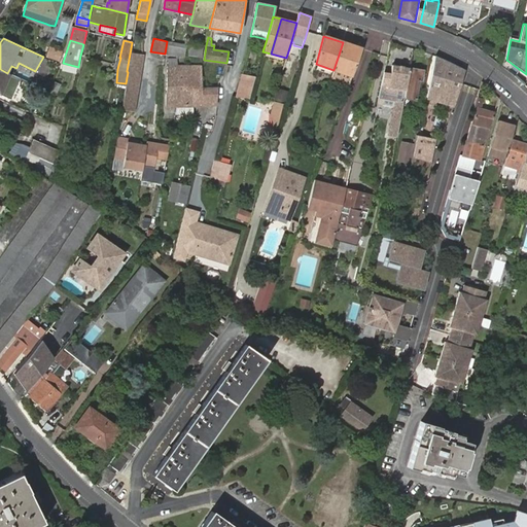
[(177,43),(169,41),(167,55),(167,56),(177,58),(177,43)]
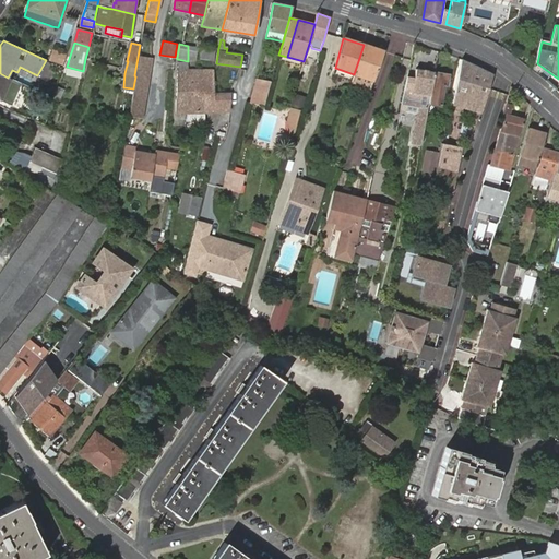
[(373,81),(383,51),(364,45),(354,74),(373,81)]
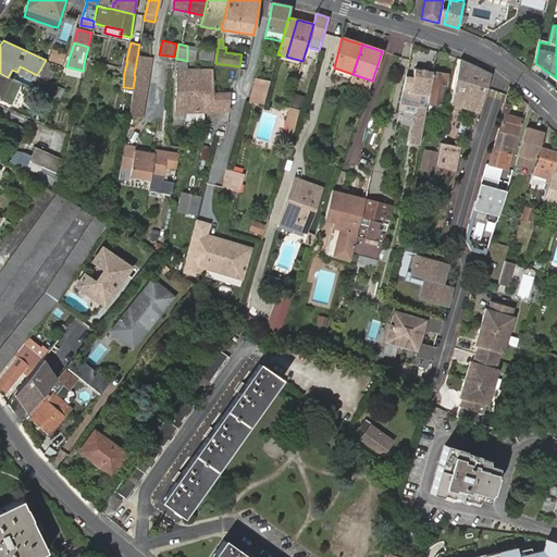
[(195,47),(187,46),(187,61),(195,62),(197,48),(195,47)]
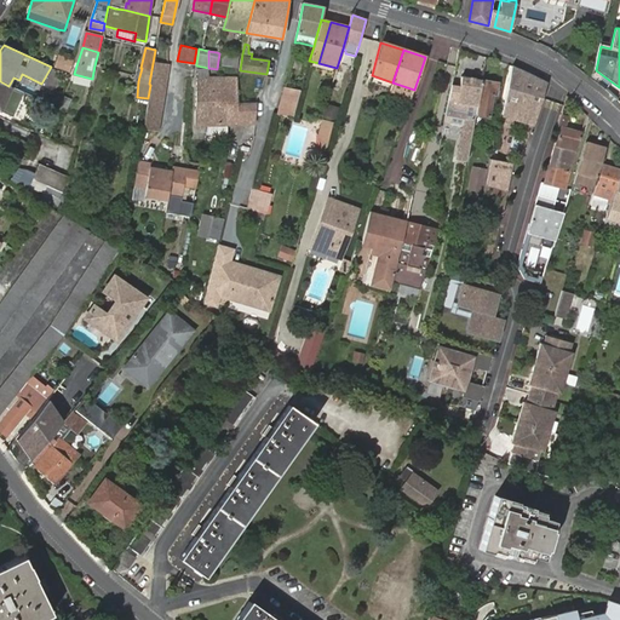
[(222,64),(236,67),(237,57),(223,55),(222,64)]
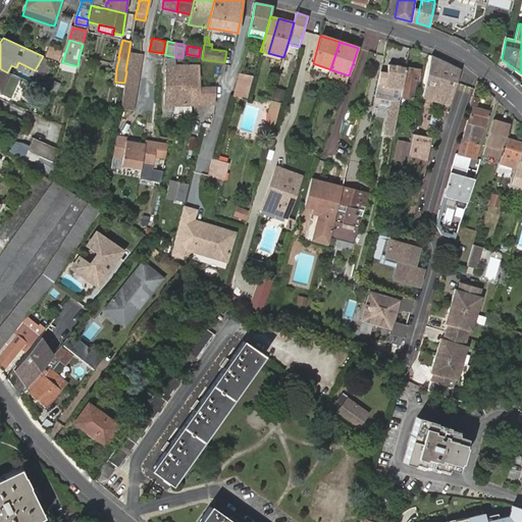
[(50,47),(47,56),(58,59),(61,51),(50,47)]
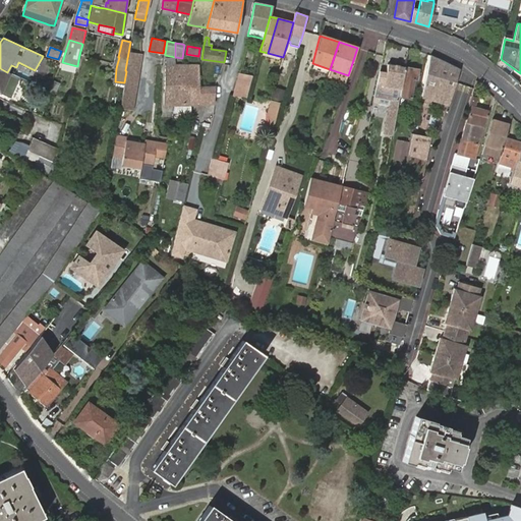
[(128,58),(126,71),(124,82),(120,109),(120,110),(132,112),(142,55),(129,53),(128,58)]
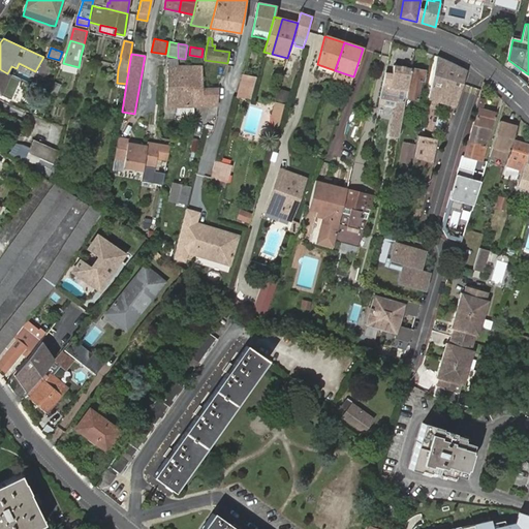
[(466,70),(437,56),(430,95),(445,100),(445,102),(449,104),(453,104),(452,109),(454,109),(455,105),(466,70)]
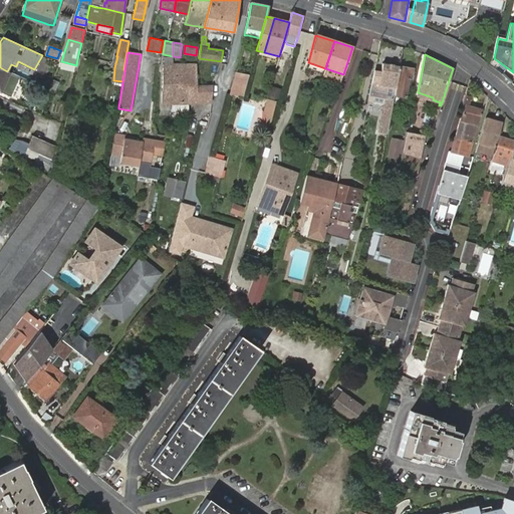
[(162,104),(173,103),(174,87),(173,87),(173,78),(174,64),(164,65),(164,91),(163,91),(162,104)]
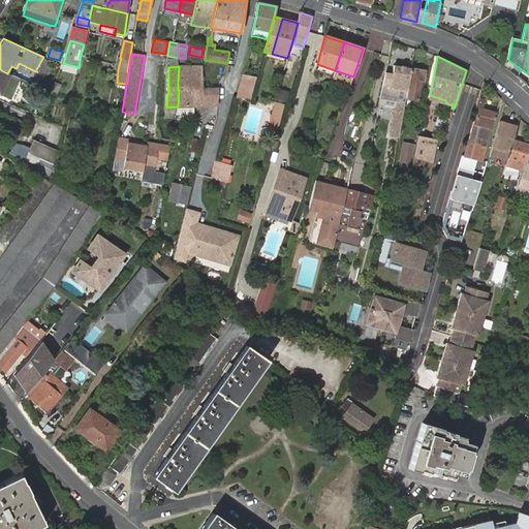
[(179,90),(178,106),(194,106),(193,91),(186,90),(186,66),(179,66),(178,81),(178,90),(179,90)]
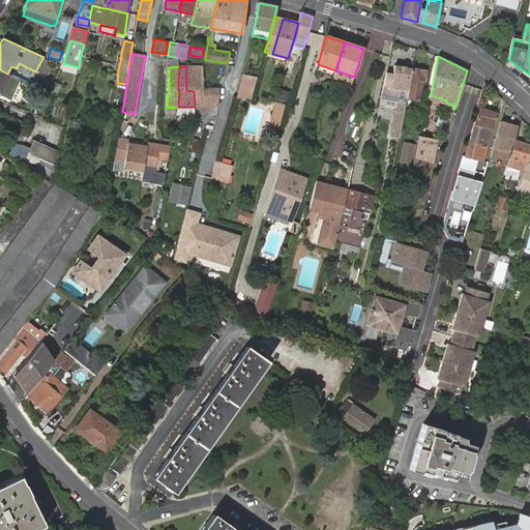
[(194,91),(195,107),(218,106),(218,89),(203,89),(203,67),(186,66),(186,90),(194,91)]
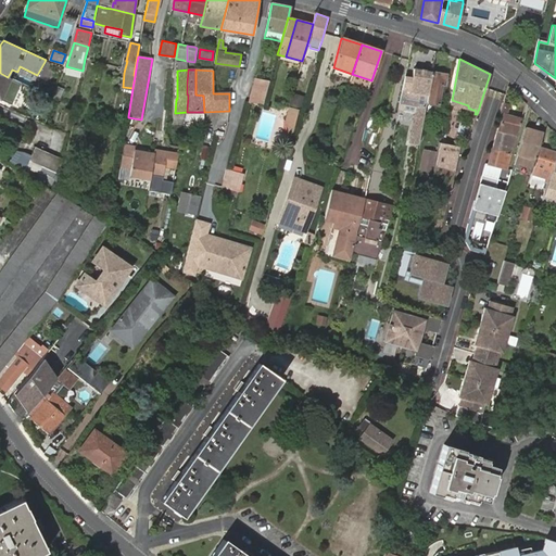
[(432,73),(432,72),(414,70),(412,80),(409,80),(407,91),(406,100),(418,102),(417,108),(411,142),(419,144),(427,102),(428,95),(432,73)]
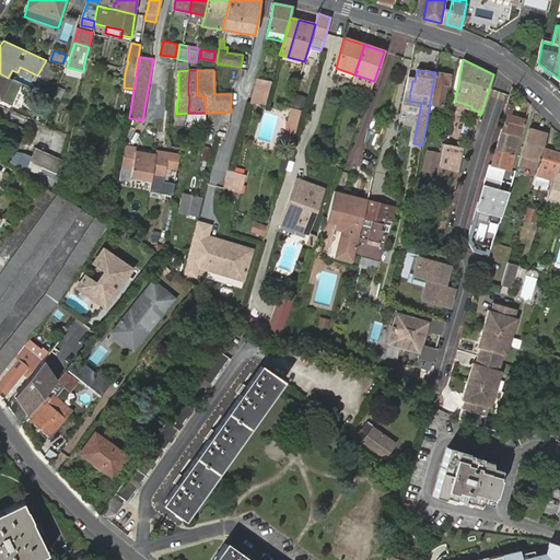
[(10,101),(19,82),(8,78),(0,73),(0,100),(0,101),(2,96),(10,101)]
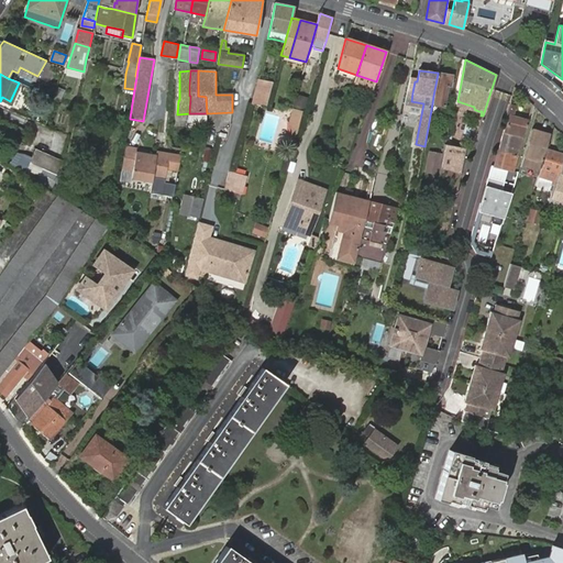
[(452,76),(438,74),(433,96),(432,103),(443,106),(446,85),(450,86),(452,76)]
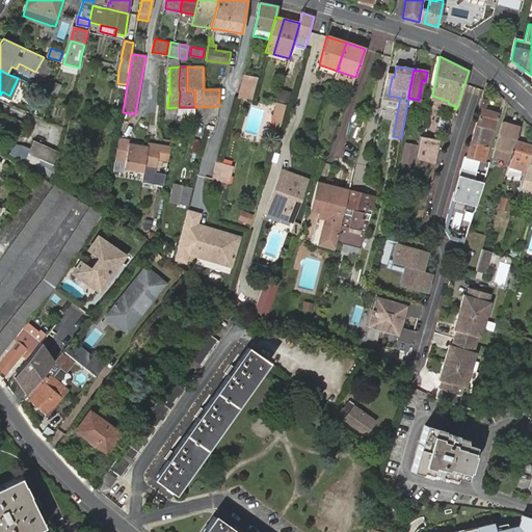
[(335,77),(352,83),(355,77),(337,71),(335,77)]
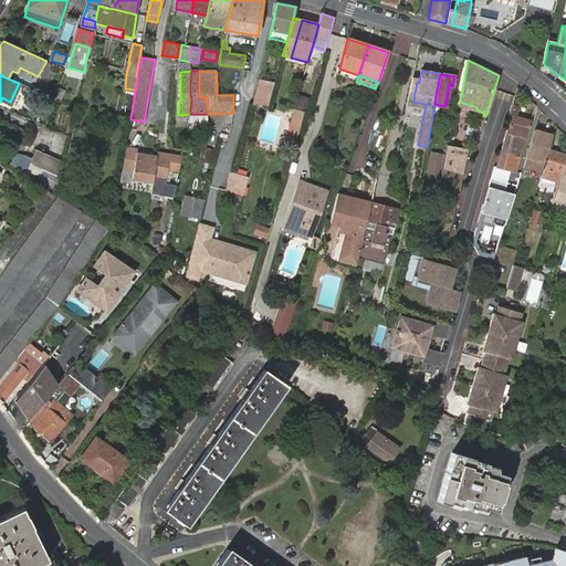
[(257,93),(271,96),(275,82),(260,80),(260,79),(257,93)]
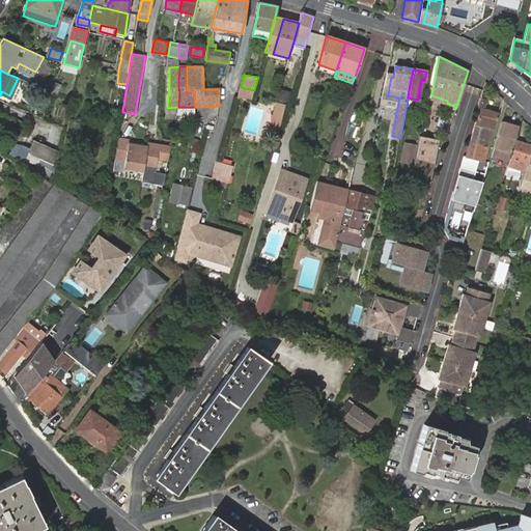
[(333,82),(351,88),(352,83),(334,77),(333,82)]
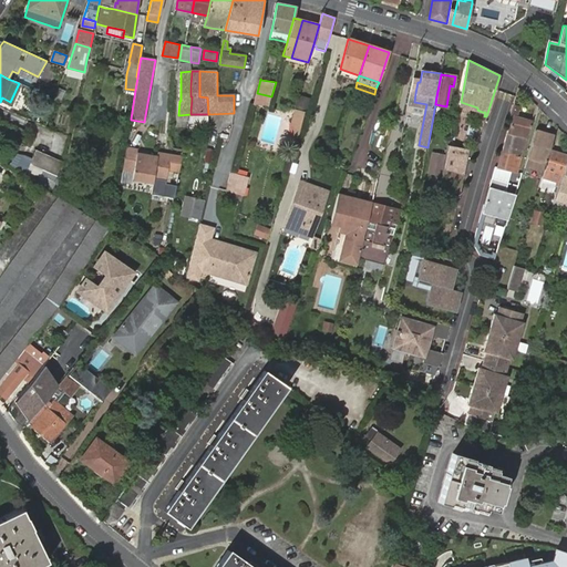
[(58,101),(59,102),(63,91),(57,89),(52,99),(58,101)]
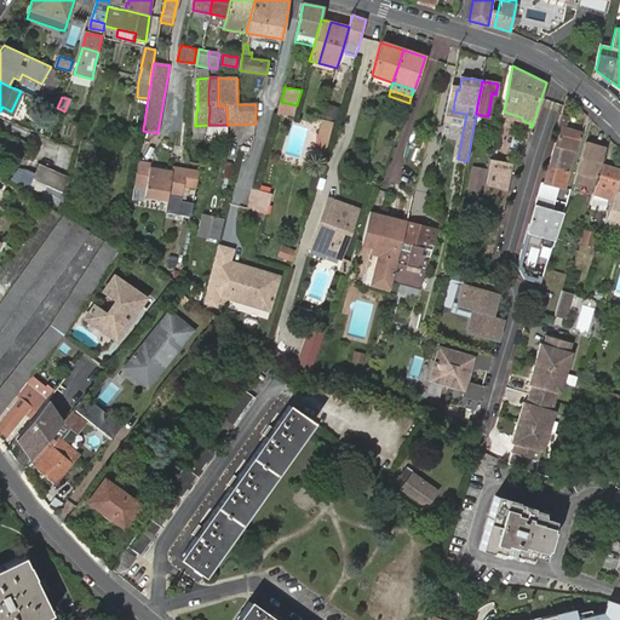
[(449,101),(446,116),(465,120),(466,114),(453,112),(454,102),(449,101)]
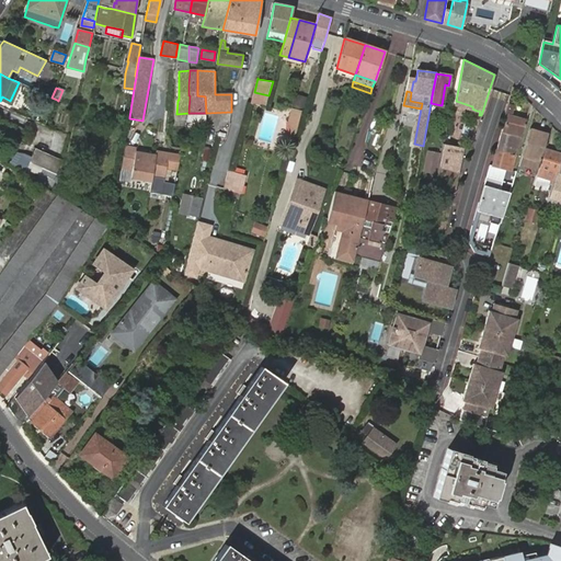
[(251,104),(265,107),(268,95),(254,92),(251,104)]
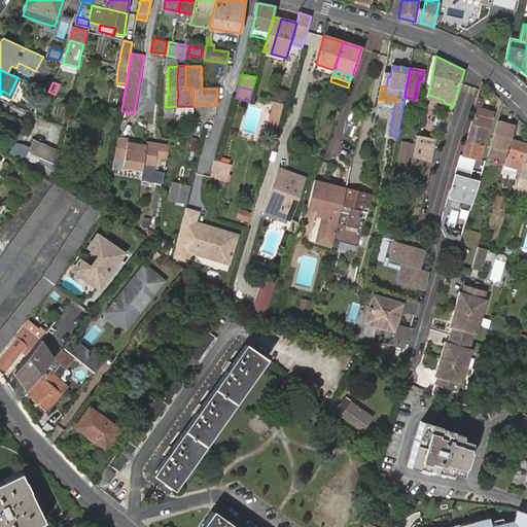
[(277,89),(275,99),(285,102),(287,92),(277,89)]
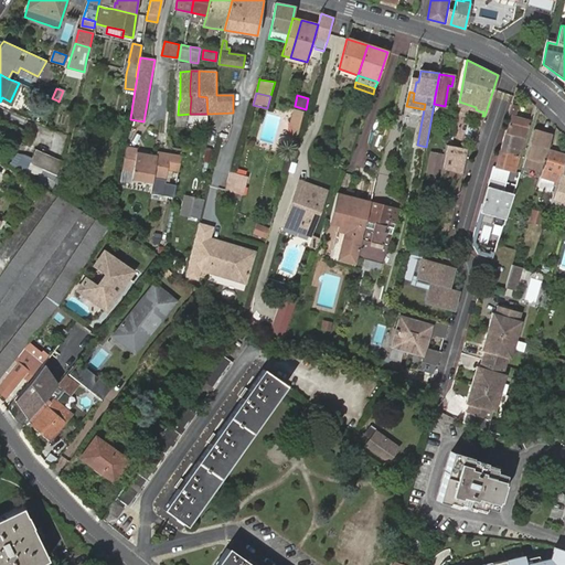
[(516,106),(512,105),(508,118),(510,119),(505,134),(524,138),(530,120),(513,116),(516,106)]
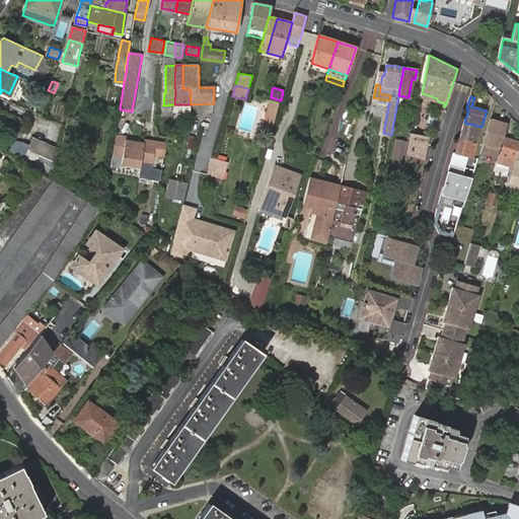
[(279,101),(271,100),(267,112),(269,126),(272,127),(279,102),(279,101)]
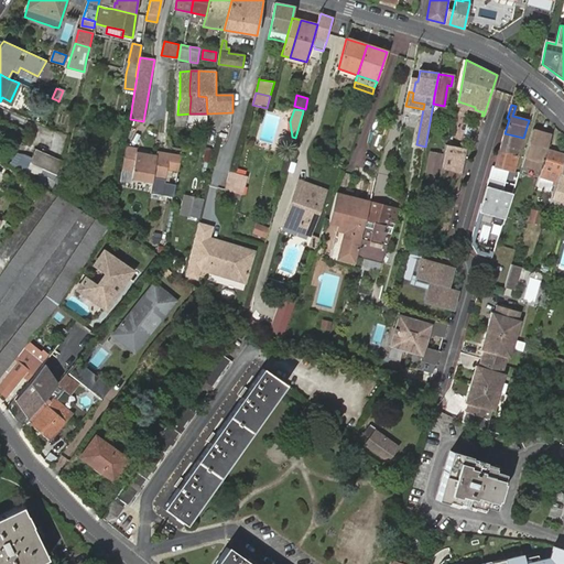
[(207,114),(190,114),(188,122),(196,122),(207,122),(207,114)]
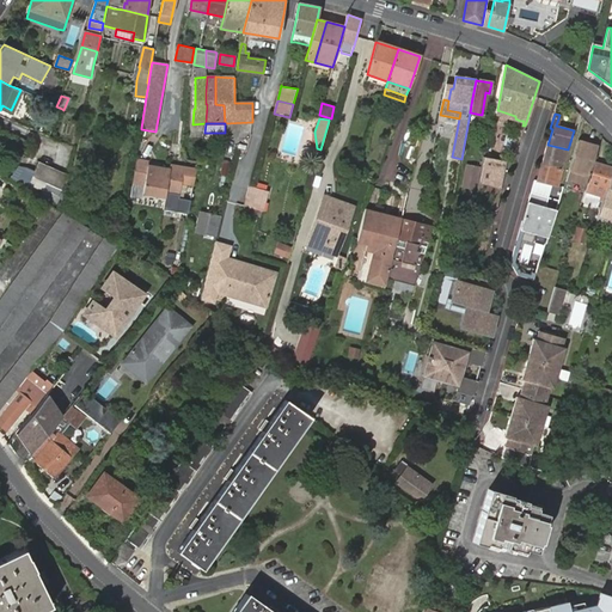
[(569,171),(567,178),(586,184),(589,175),(598,146),(577,140),(575,152),(569,169),(569,171)]
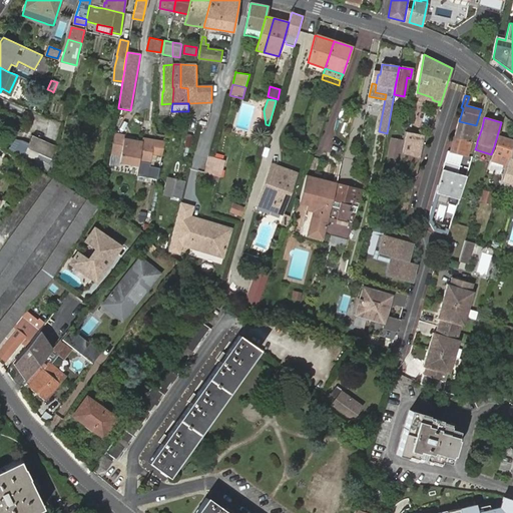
[(476,125),(459,121),(458,125),(455,137),(472,142),(476,125)]
